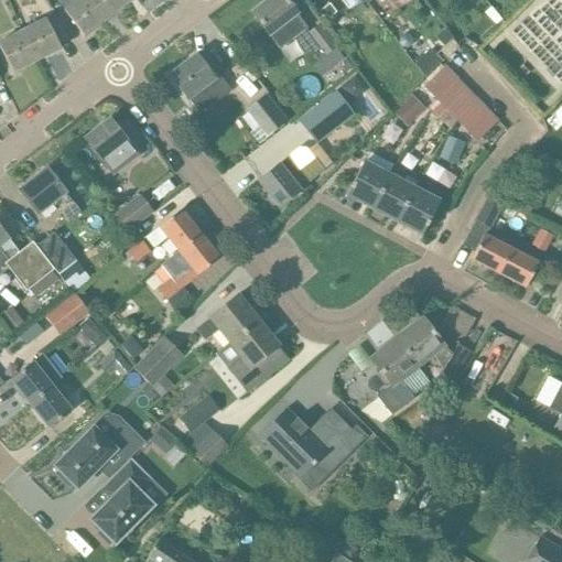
[(107,19),(93,0),(76,0),(65,9),(86,35),(107,19)]
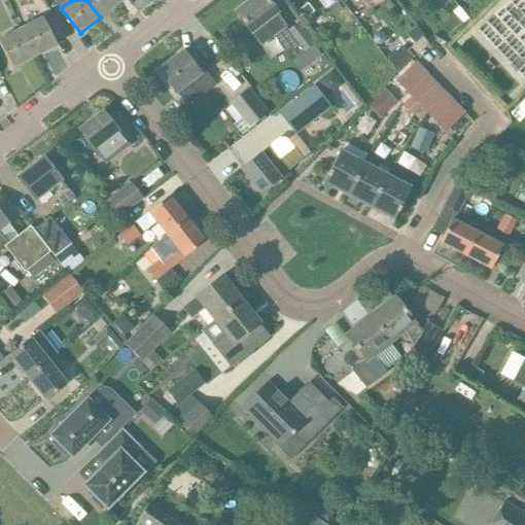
[(86,0),(100,18),(119,2),(117,0),(86,0)]
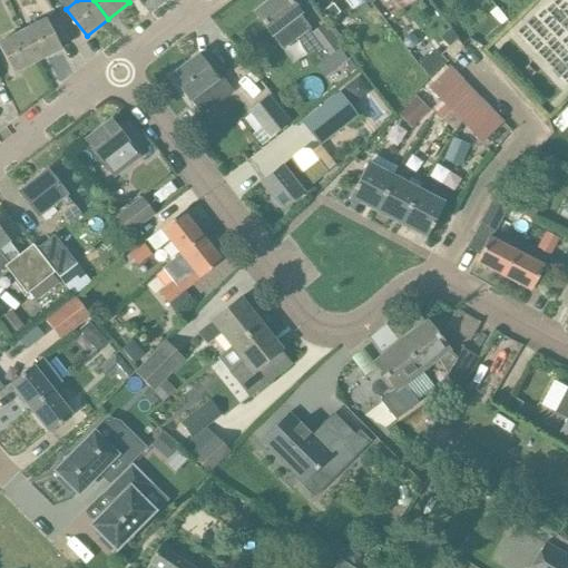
[(270,0),(256,11),(270,29),(274,35),(284,48),(297,38),(317,64),(330,54),(331,55),(343,46),(325,23),(314,31),(312,29),(301,15),(302,13),(297,7),(292,0),(270,0)]
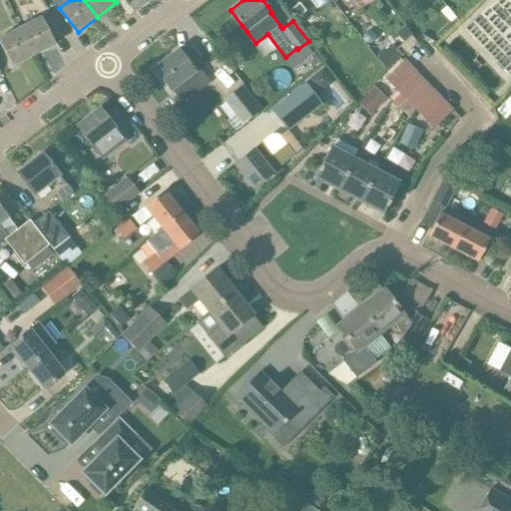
[(500,61),(506,66),(510,65),(510,0),(500,0),(497,4),(487,5),(469,24),(471,48),(480,38),(479,25),(500,45),(499,35),(508,34),(510,31),(510,41),(510,50),(500,61)]
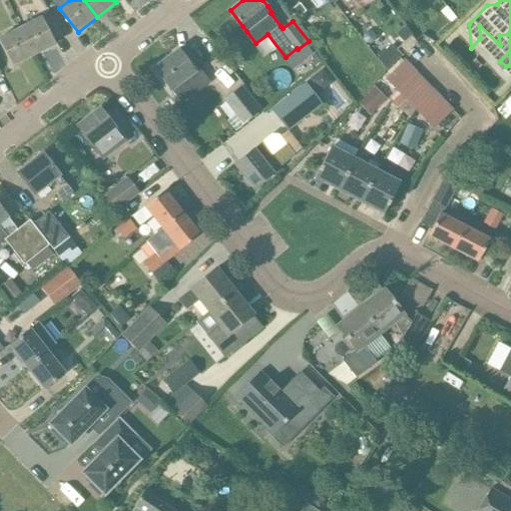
[(291,11),(293,13),(297,18),(307,10),(301,3),(291,11)]
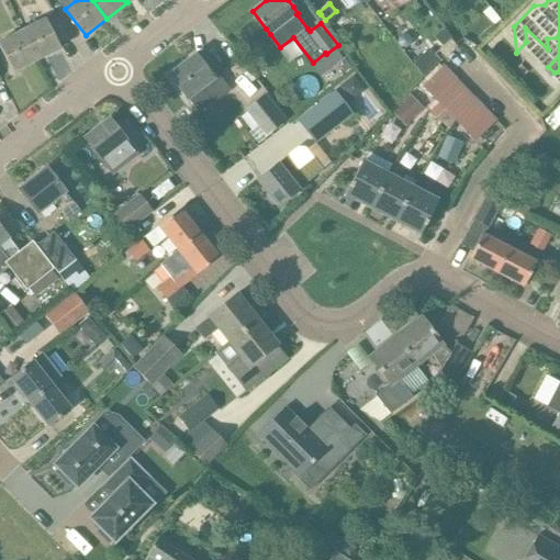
[(434,14),(428,7),(420,13),(425,21),(434,14)]
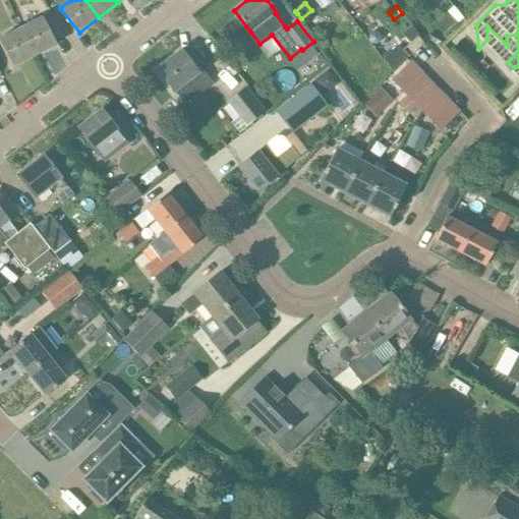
[(43,16),(21,27),(35,55),(57,44),(43,16)]
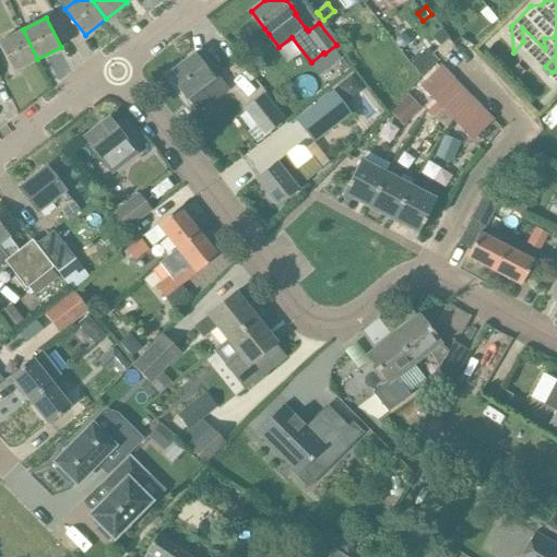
[(23,30),(0,40),(0,43),(4,51),(14,71),(37,59),(23,30)]
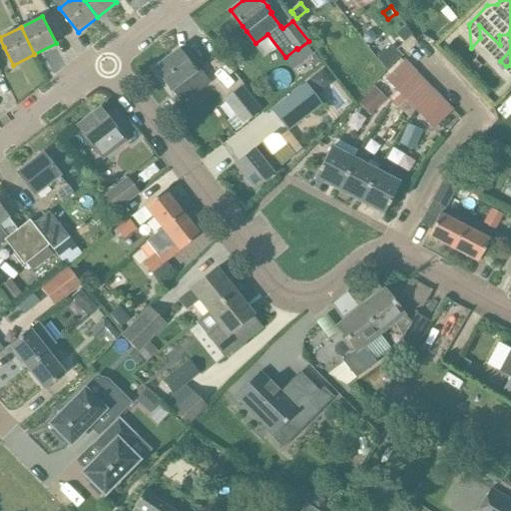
[(179,48),(154,67),(171,90),(172,89),(182,102),(195,92),(211,80),(200,66),(195,70),(191,64),(179,48)]
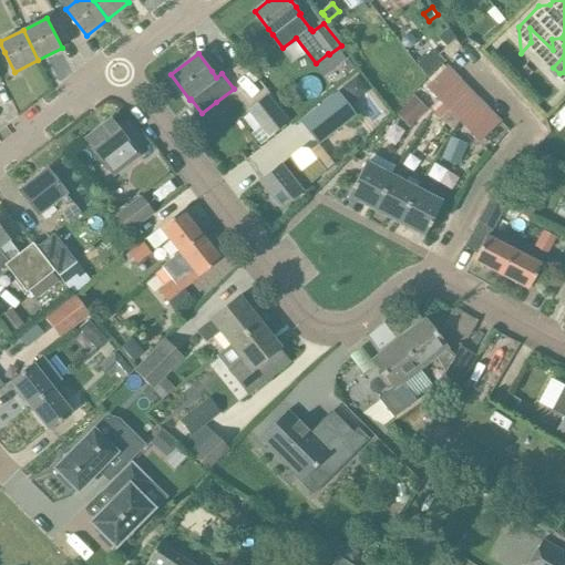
[(448,65),(429,84),(444,100),(463,81),(448,65)]
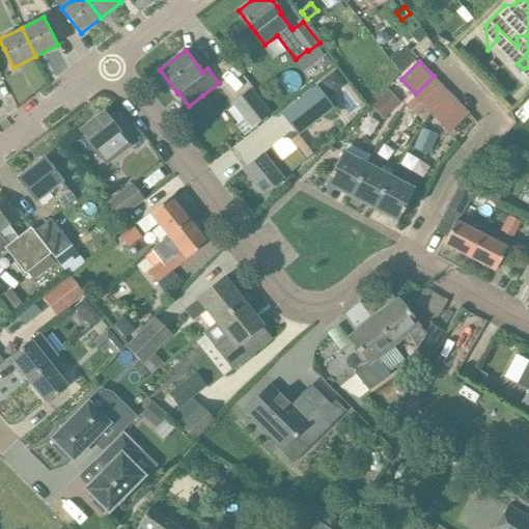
[(412,111),(413,109),(424,120),(430,110),(449,92),(434,76),(416,93),(407,102),(409,104),(406,107),(412,111)]
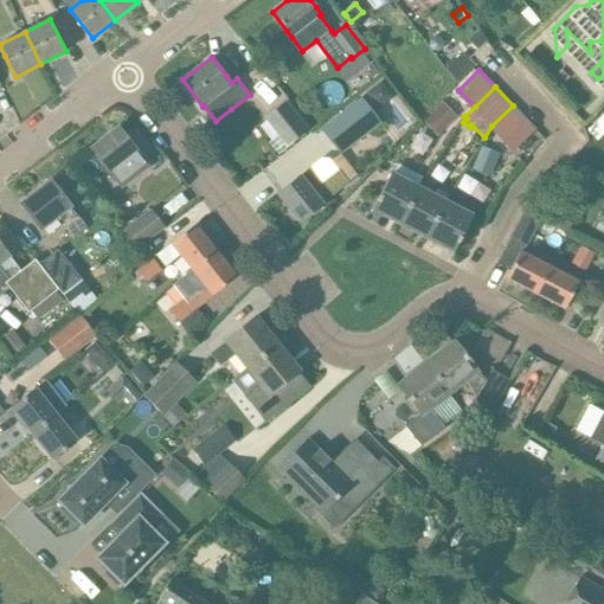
[(379,122),(361,100),(323,129),(341,152),(379,122)]
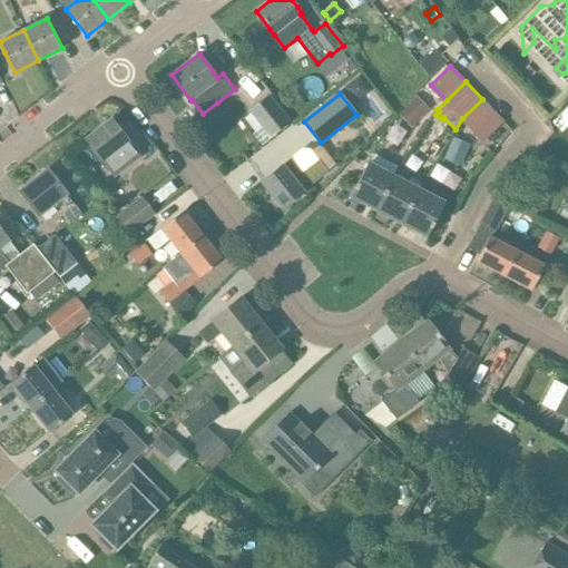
[(291,120),(272,96),(253,110),(272,135),(291,120)]
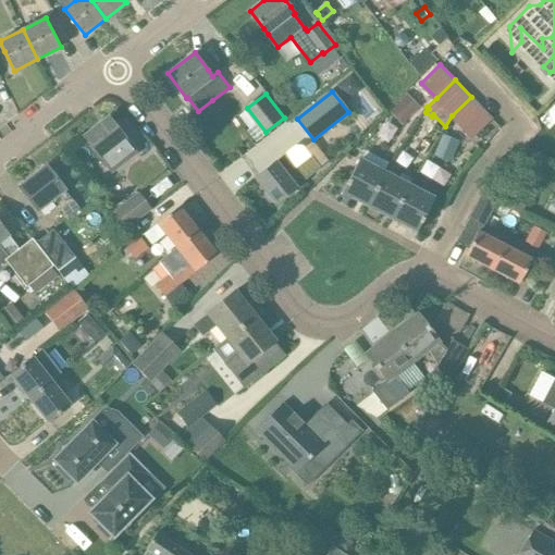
[(409,113),(418,105),(406,94),(398,101),(409,113)]
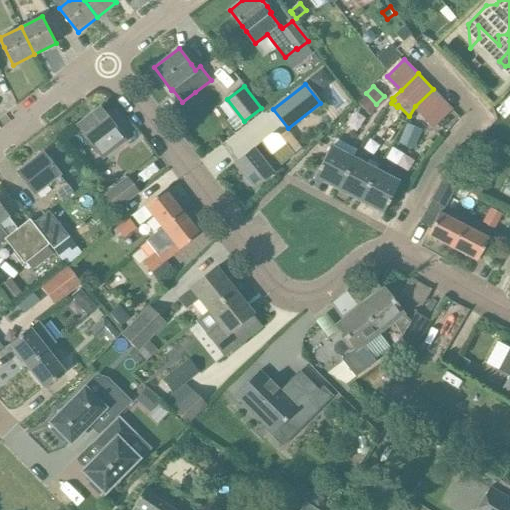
[(452,108),(433,89),(415,106),(409,116),(411,117),(416,107),(434,126),(452,108)]
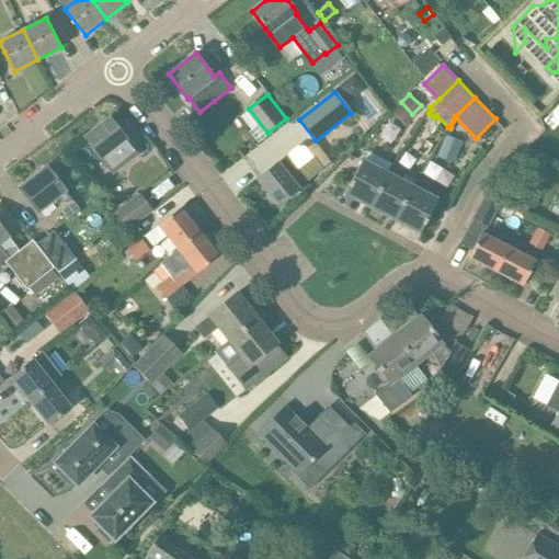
[(127,137),(111,117),(86,137),(114,173),(126,163),(138,153),(125,138),(127,137)]
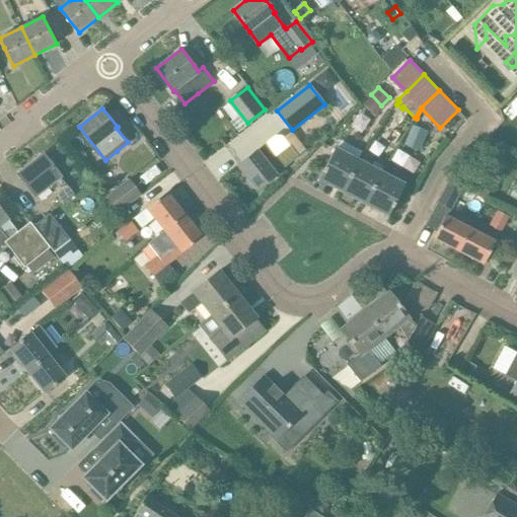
[(408,140),(422,146),(429,130),(415,124),(408,140)]
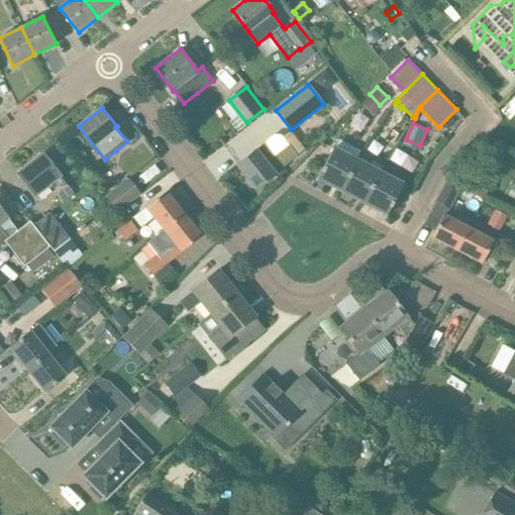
[(394,126),(386,138),(394,143),(402,131),(394,126)]
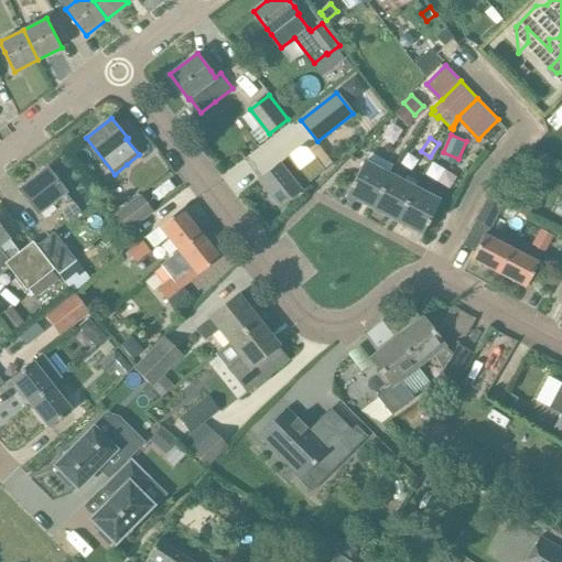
[(300,170),(289,155),(259,180),(281,206),(326,170),(315,157),(300,170)]
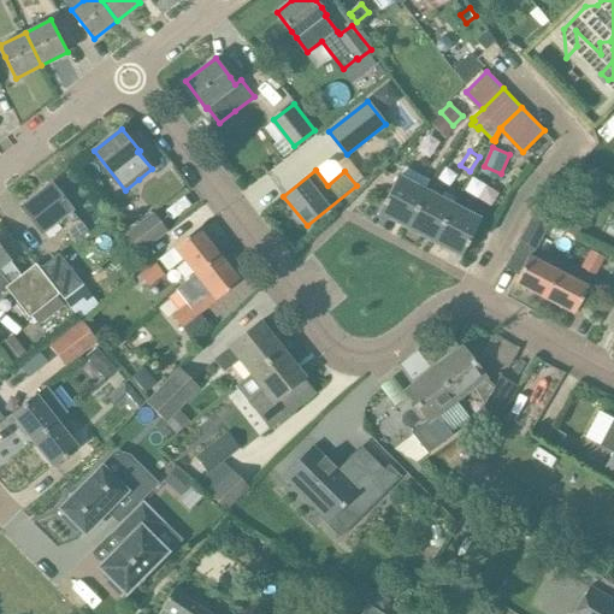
[(391,190),(381,212),(382,213),(382,212),(408,225),(427,189),(432,181),(415,171),(411,179),(400,175),(391,190)]
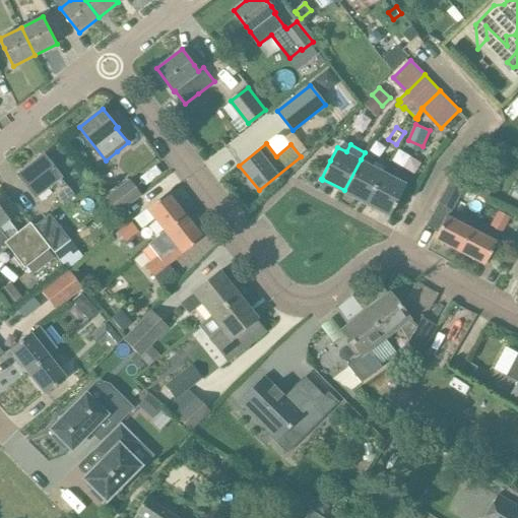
[(419,172),(426,158),(401,147),(395,160),(419,172)]
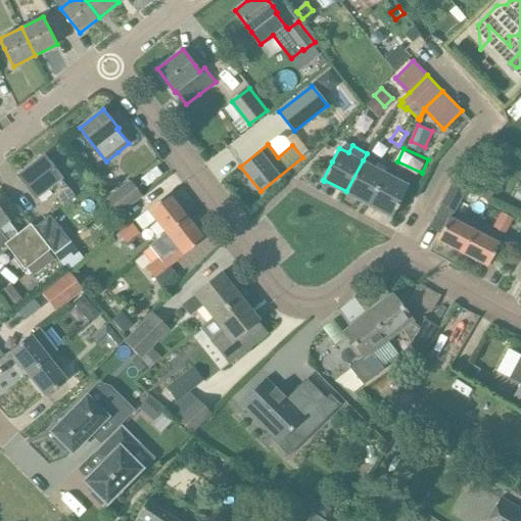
[(76,195),(45,155),(19,176),(37,198),(53,185),(66,202),(76,195)]
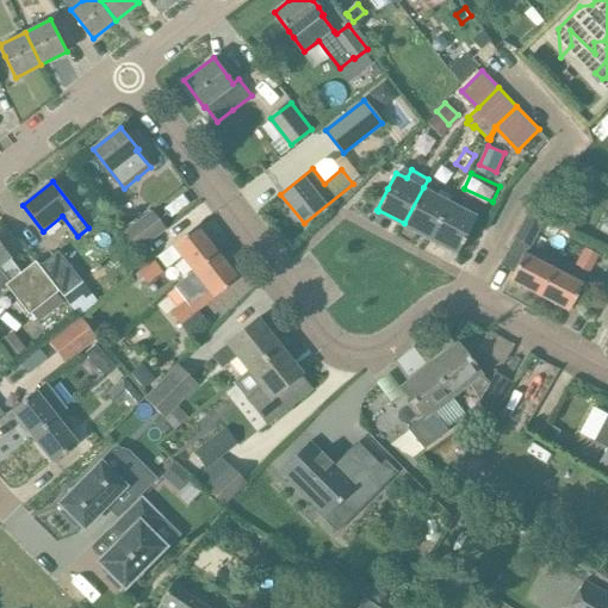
[(430,237),(450,200),(453,194),(440,187),(436,194),(423,187),(404,223),(430,237)]
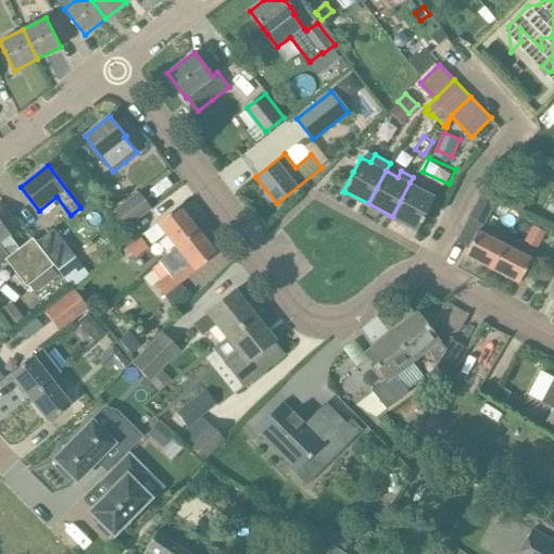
[(410,183),(392,216),(416,228),(416,229),(417,230),(440,186),(427,179),(422,189),(410,183)]
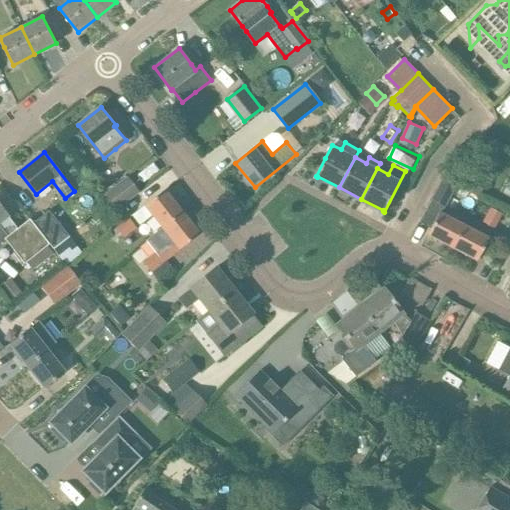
[(140,190),(129,176),(105,194),(116,209),(140,190)]
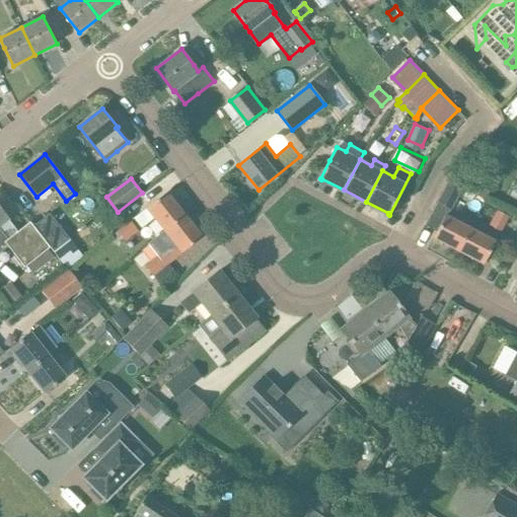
[(451,179),(439,202),(452,209),(460,194),(472,201),(476,194),(464,187),(451,179)]
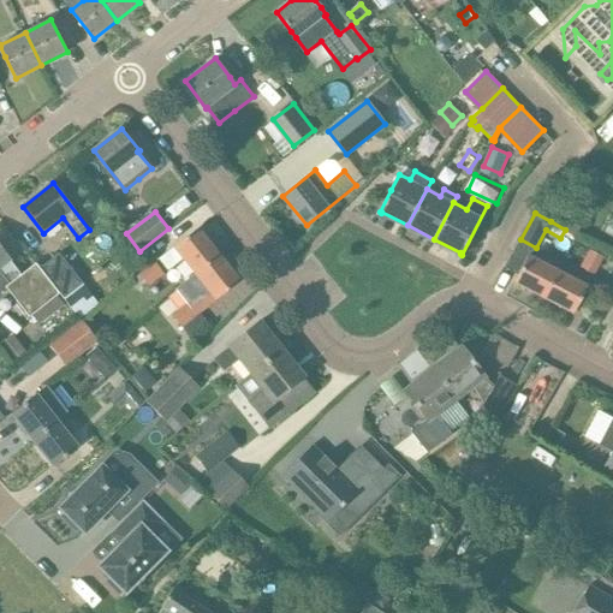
[(177,286),(179,289),(196,274),(221,255),(198,227),(176,247),(196,272),(177,286)]
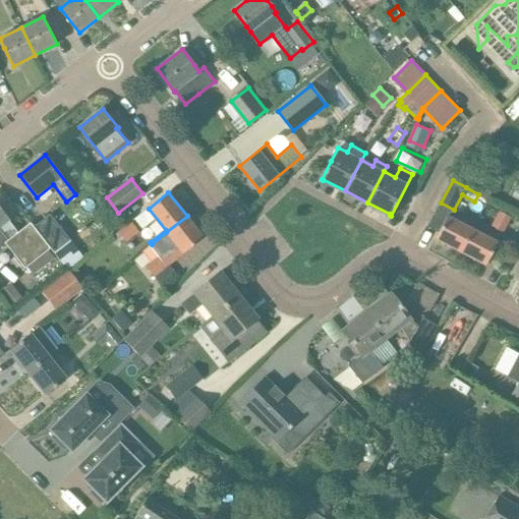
[(0,206),(0,246),(5,242),(25,268),(51,248),(31,222),(18,232),(9,219),(0,206)]
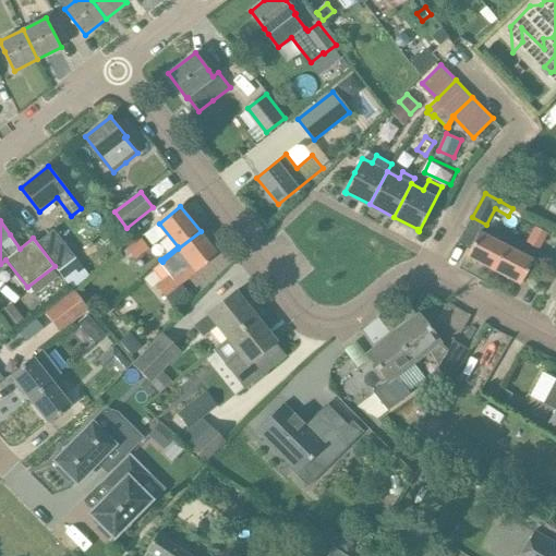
[(548,232),(536,226),(529,241),(541,248),(548,232)]
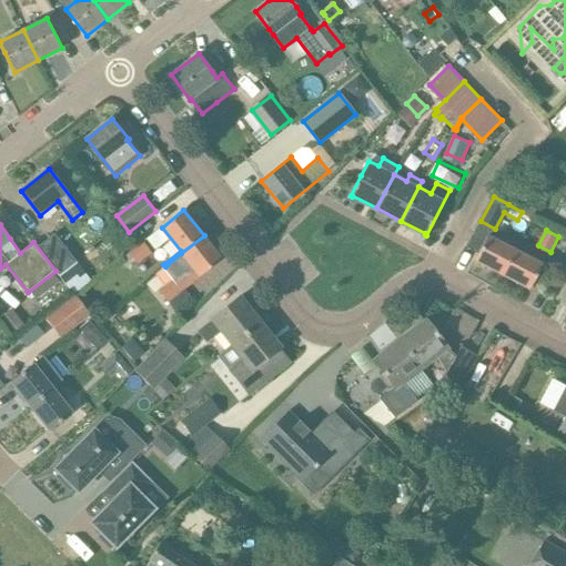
[(56,232),(38,246),(57,270),(60,274),(78,260),(56,232)]
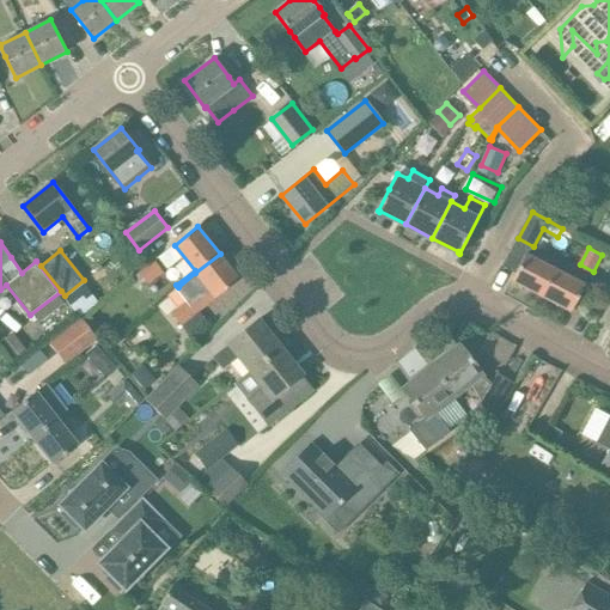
[(239,279),(220,254),(195,273),(178,287),(188,300),(172,312),(193,336),(209,322),(200,310),(239,279)]
